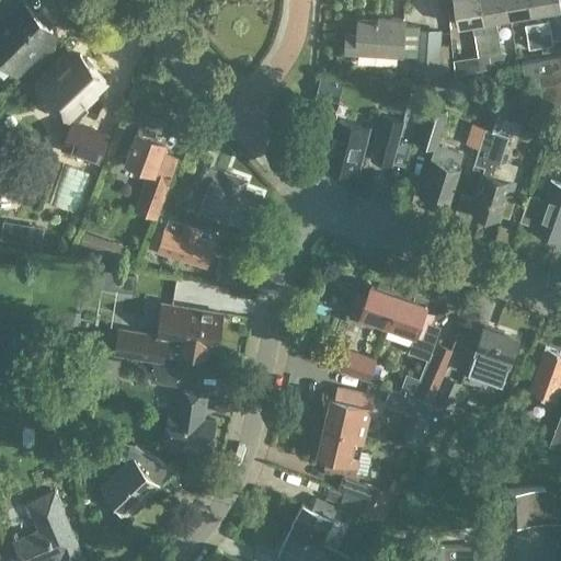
[(453,0),(458,25),(484,21),(480,0),(453,0)]
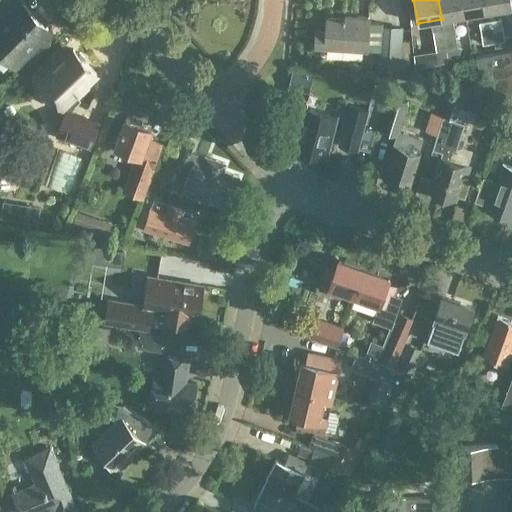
[(462,0),(438,0),(442,19),(465,15),(462,0)]
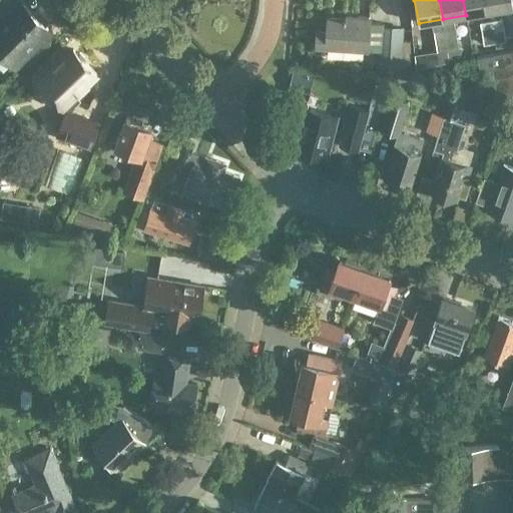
[(487,0),(463,0),(466,15),(490,11),(487,0)]
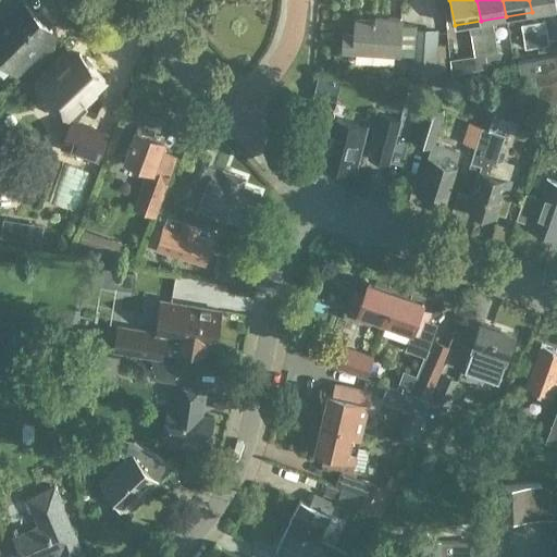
[(556,4),(556,0),(529,0),(532,12),(556,8),(556,4)]
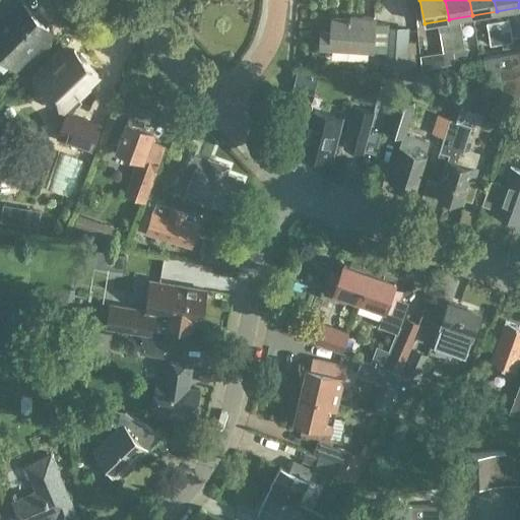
[(37,12),(34,15),(23,5),(1,27),(0,26),(0,53),(13,67),(25,55),(28,58),(39,48),(36,45),(49,30),(46,27),(49,25),(49,20),(41,12),(37,12)]
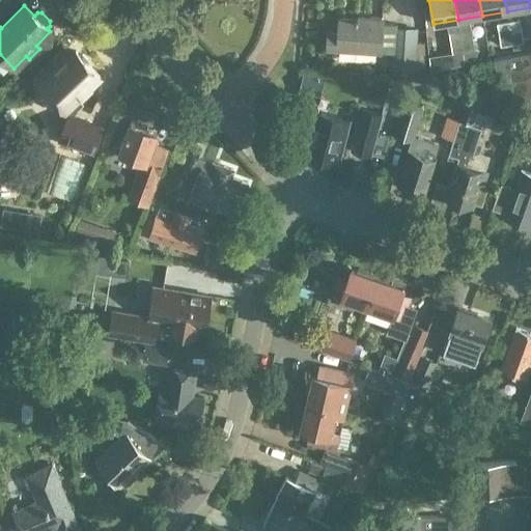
[(358,17),(355,17),(355,19),(339,18),(338,33),(329,32),(328,49),(381,52),(383,19),(358,18),(358,17)]
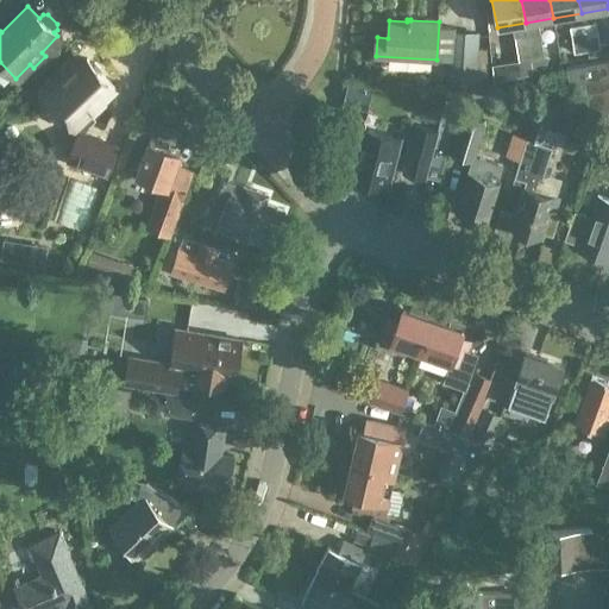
[(596,23),(583,25),(588,50),(601,48),(596,23)]
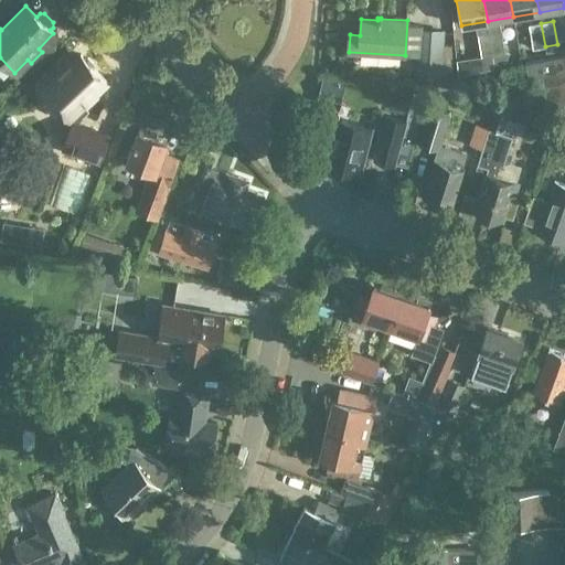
[(533,49),(545,46),(541,23),(529,25),(533,49)]
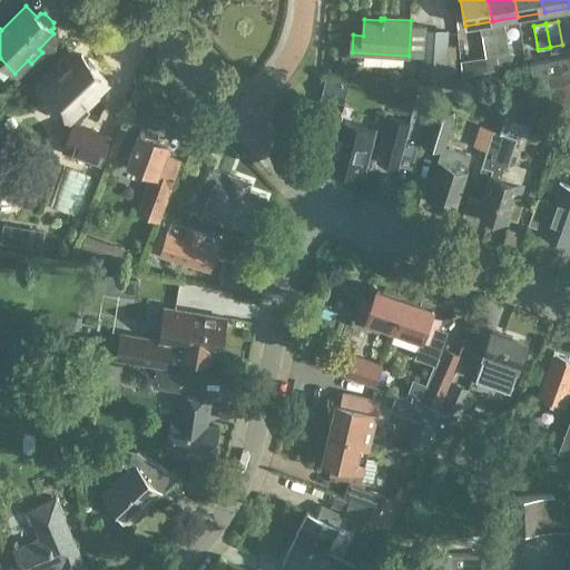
[(422,28),(420,74),(444,75),(448,29),(422,28)]
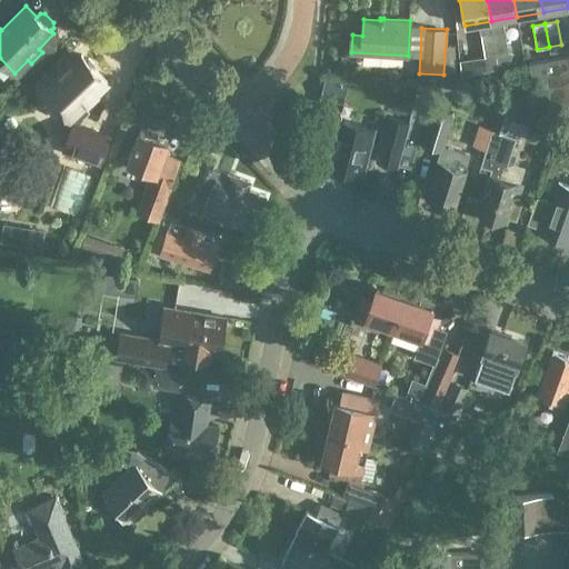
[(505,30),(492,31),(497,56),(509,53),(505,30)]
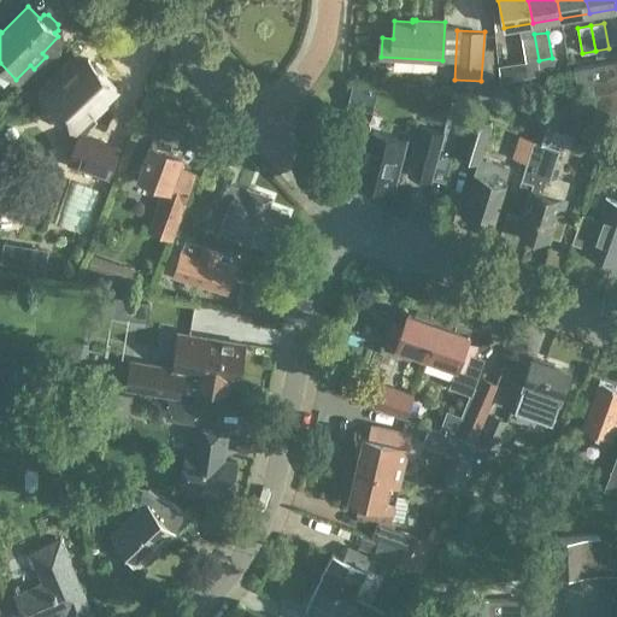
[(522,36),(526,63),(539,60),(534,34),(522,36)]
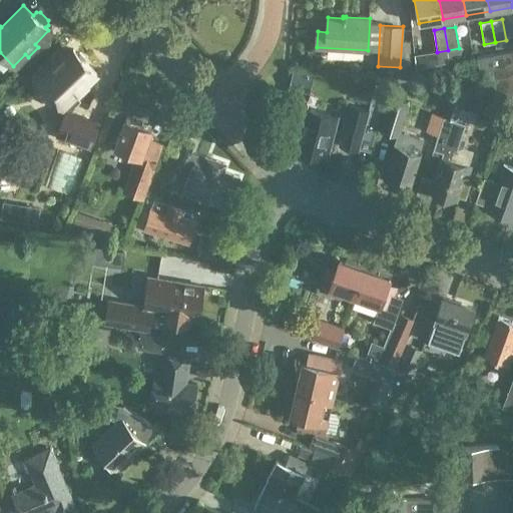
[(57,102),(66,111),(57,136),(91,148),(100,124),(72,113),(75,104),(71,100),(97,75),(74,50),(39,83),(45,89),(44,90),(43,92),(44,97),(49,102),(53,103),(56,102),(57,102)]
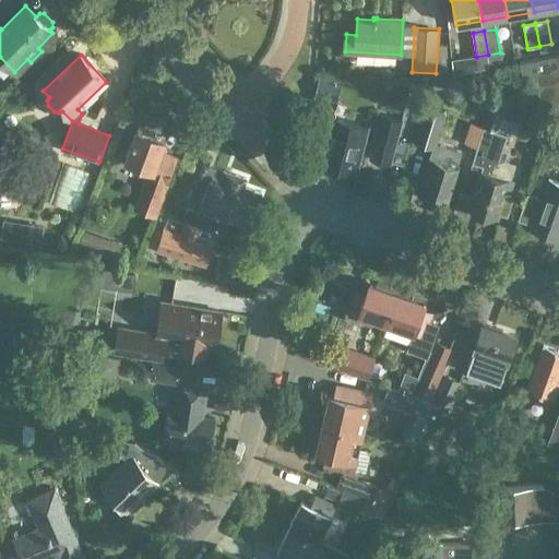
[(520,62),(523,76),(536,73),(558,69),(558,59),(558,55),(520,62)]
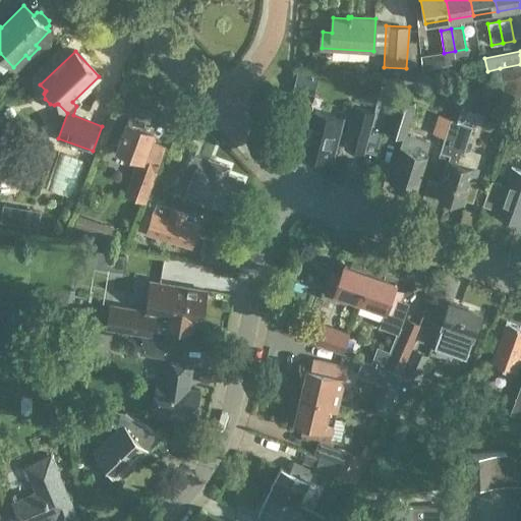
[(520,76),(520,64),(500,68),(502,80),(520,76)]
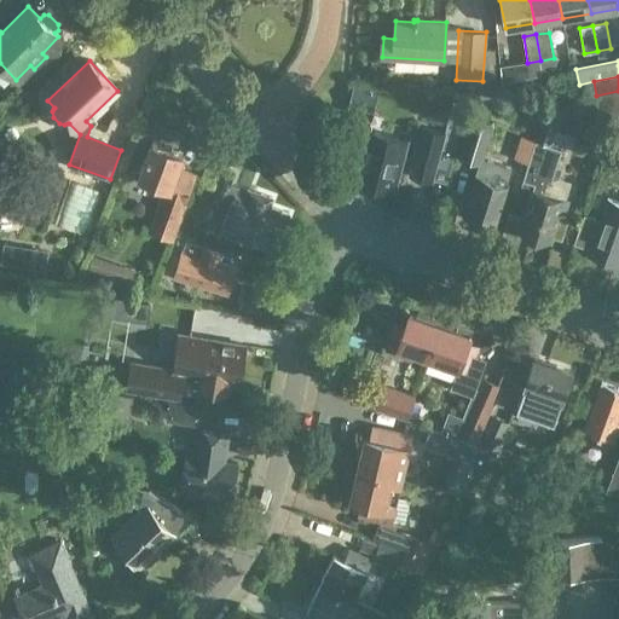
[(528,84),(525,96),(542,102),(547,88),(528,84)]
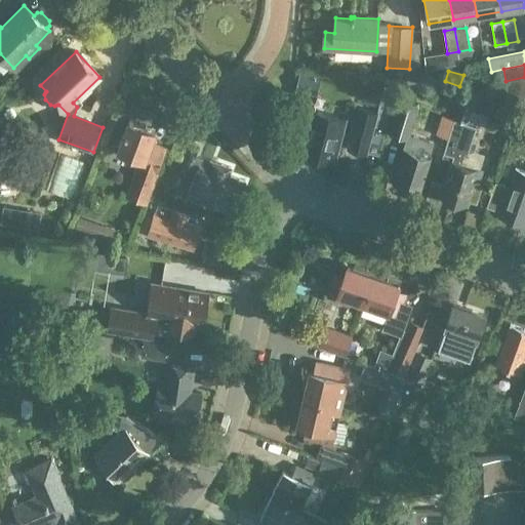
[(448,138),(471,145),(472,140),(476,126),(467,124),(481,77),(469,73),(454,119),(448,138)]
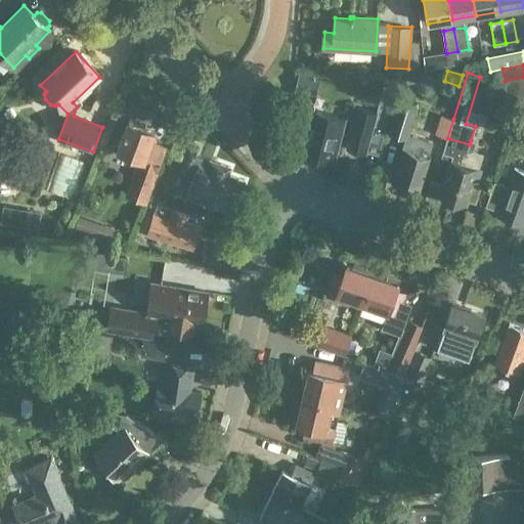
[(359,110),(349,146),(378,155),(397,81),(385,77),(375,115),(359,110)]
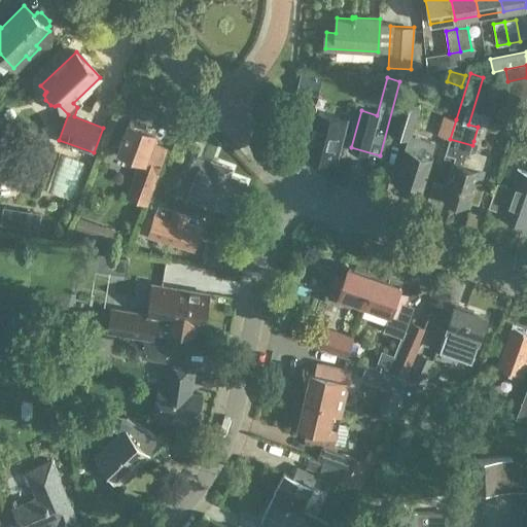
[(526,90),(526,77),(507,81),(510,93),(526,90)]
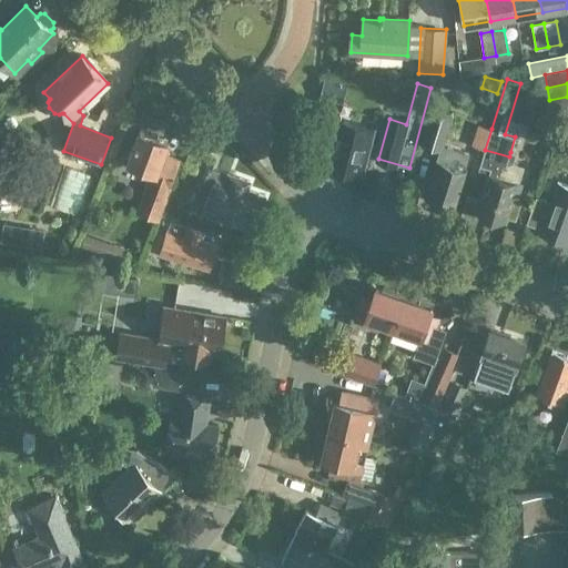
[(551,113),(567,109),(567,97),(549,100),(551,113)]
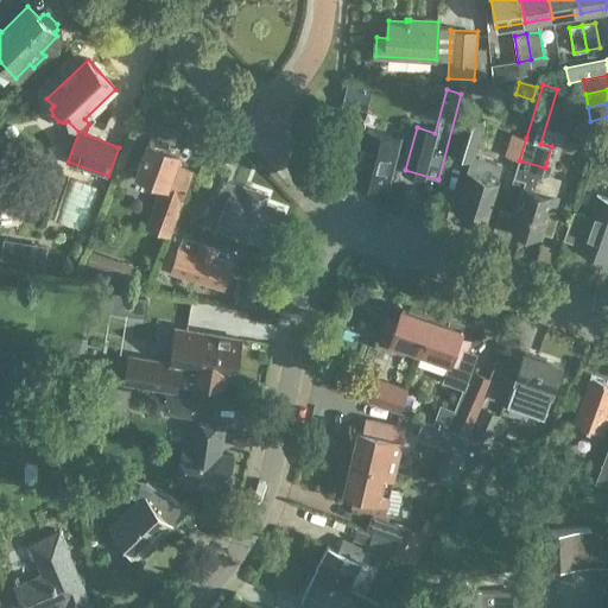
[(450,152),(473,159),(485,124),(462,116),(450,152)]
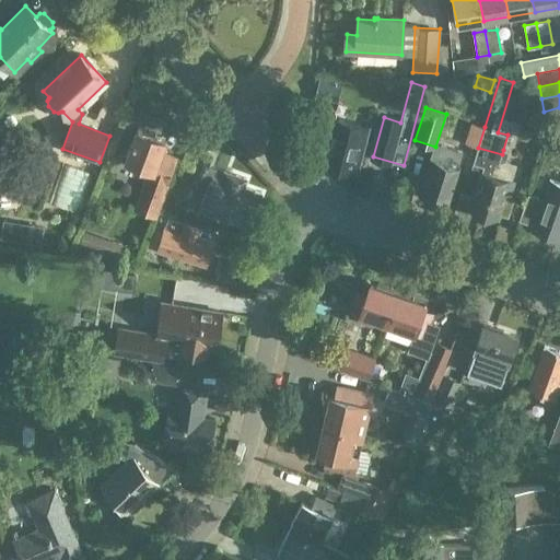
[(368,128),(334,119),(322,164),(356,174),(368,128)]
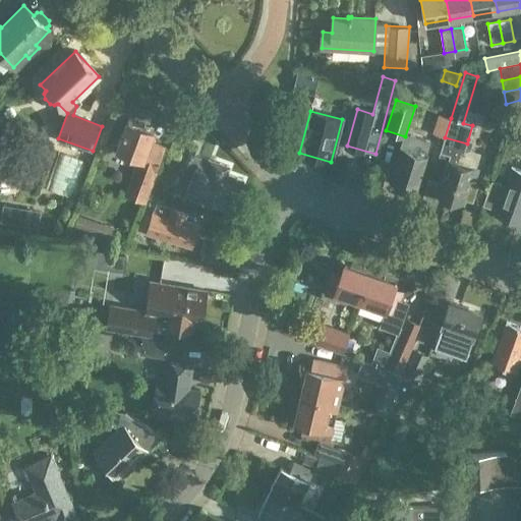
[(142,160),(141,164),(138,163),(126,196),(145,204),(165,149),(150,142),(154,131),(128,121),(118,151),(142,160)]
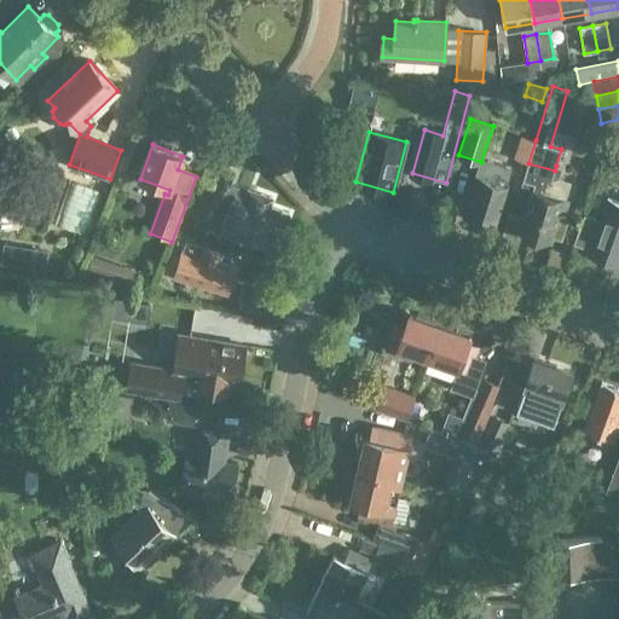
[(510,168),(485,161),(482,168),(479,167),(464,217),(497,226),(509,186),(505,186),(510,168)]
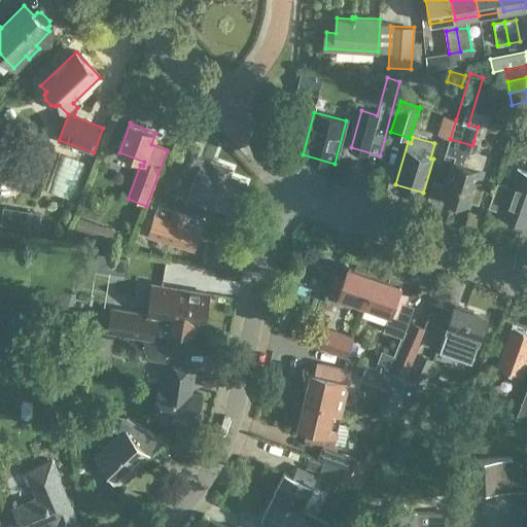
[(479,143),(473,141),(472,145),(450,139),(444,160),(453,163),(443,196),(442,199),(462,205),(465,203),(468,204),(469,201),(479,204),(484,188),(479,186),(483,172),(481,171),(486,154),(476,151),(479,143)]
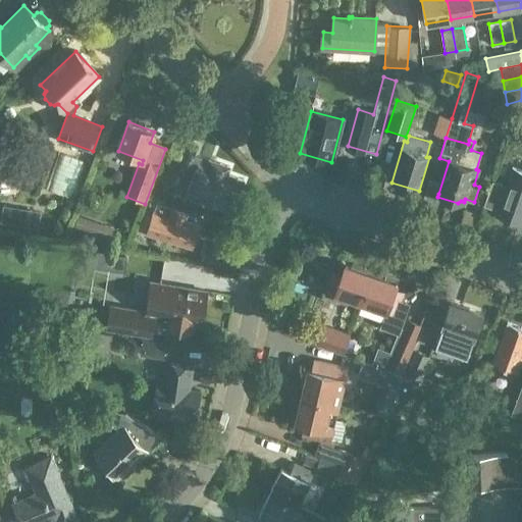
[(229,167),(209,160),(208,163),(192,158),(188,168),(195,171),(186,197),(231,213),(244,180),(226,174),(229,167)]
